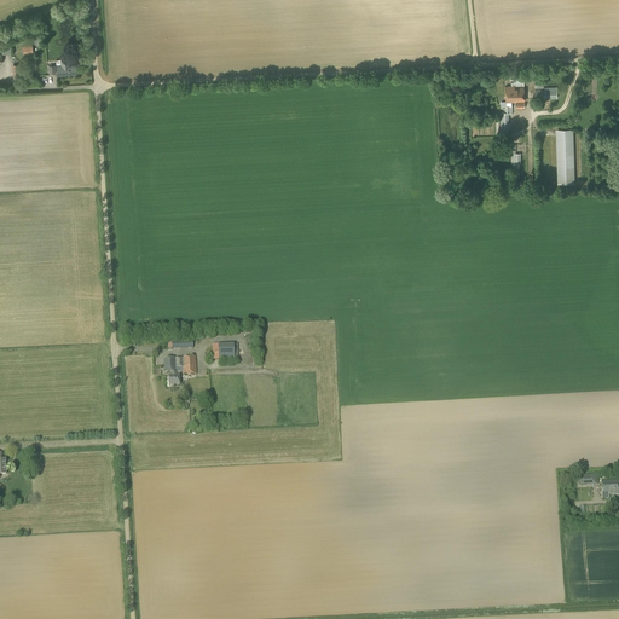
[(65,65),(65,62),(61,62),(56,63),(57,75),(76,74),(76,69),(75,69),(74,64),(65,65)]
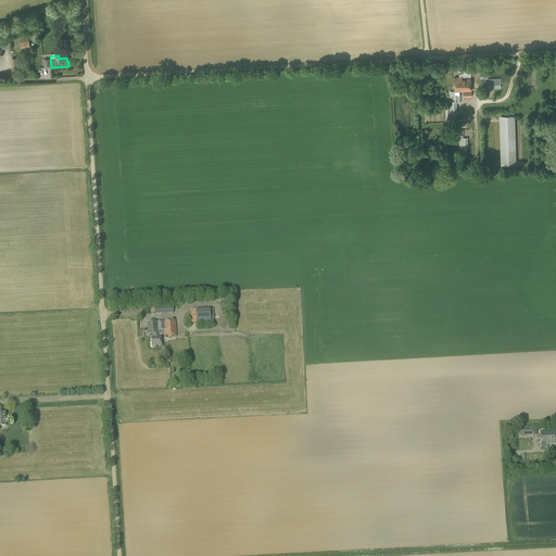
[(11,71),(20,71),(20,59),(11,59),(11,71)]
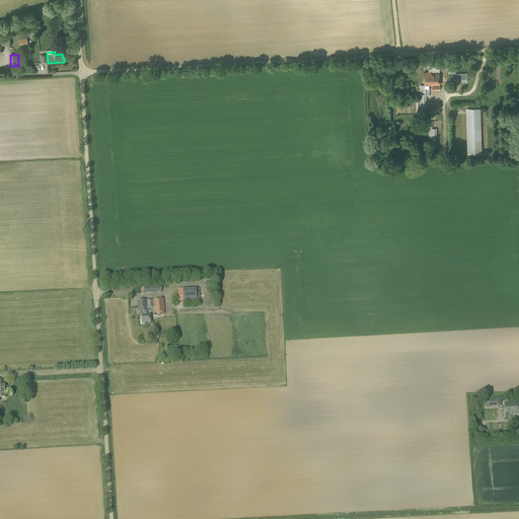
[(439,72),(439,61),(427,61),(428,67),(431,67),(431,69),(428,69),(429,72),(423,72),(424,85),(420,85),(420,90),(423,90),(423,91),(420,91),(420,94),(420,115),(426,116),(427,96),(430,96),(430,90),(429,89),(429,88),(429,86),(439,85),(439,73),(431,74),(431,72),(439,72)]
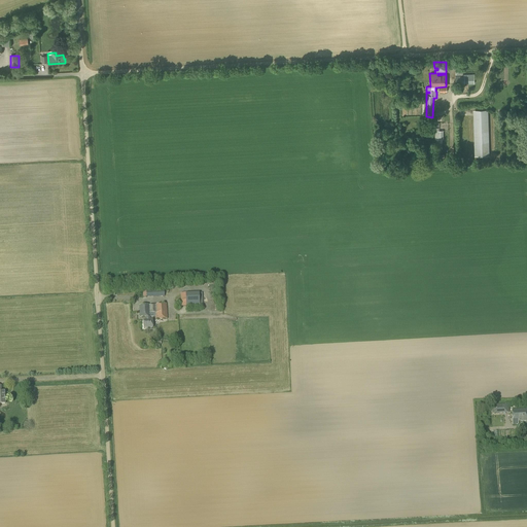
[(473,74),(463,74),(463,76),(455,76),(455,84),(464,84),(464,83),(467,83),(467,84),(473,84),(473,74)]
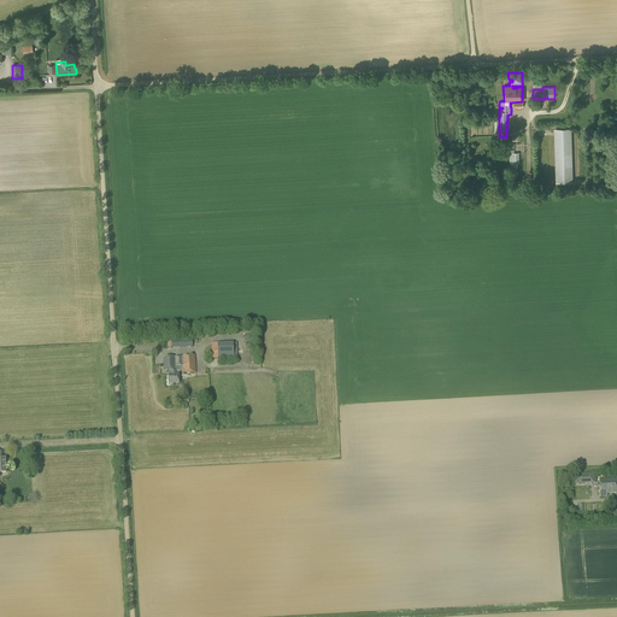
[(524,141),(524,119),(512,118),(512,125),(516,125),(516,141),(524,141)]
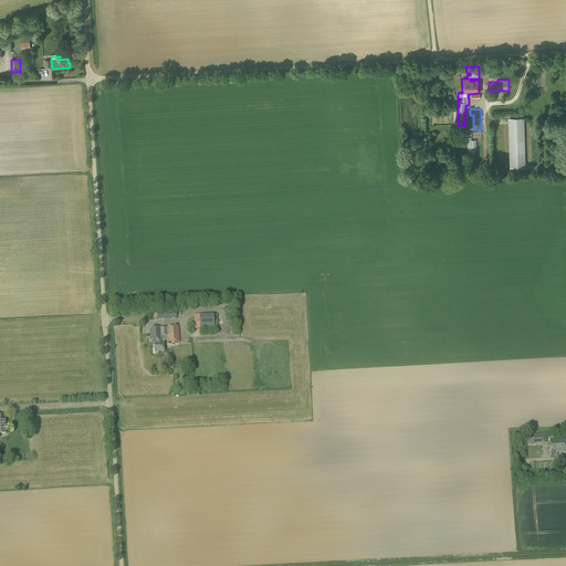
[(523,117),(506,117),(509,166),(524,166),(523,117)]
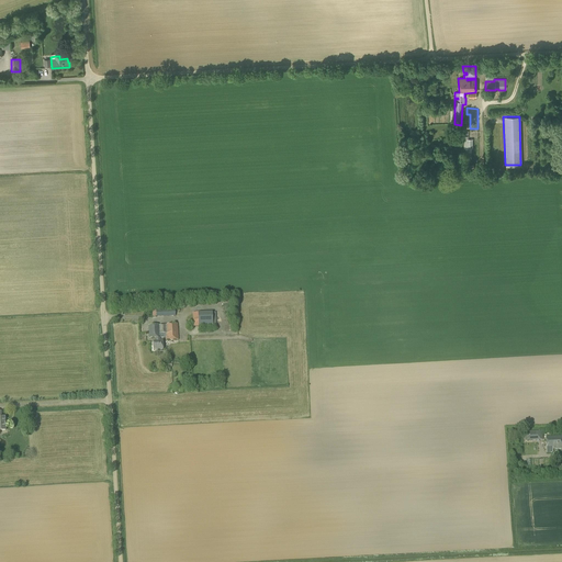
[(468,132),(463,132),(463,149),(465,149),(465,152),(472,152),(472,149),(473,149),(473,139),(468,139),(468,132)]
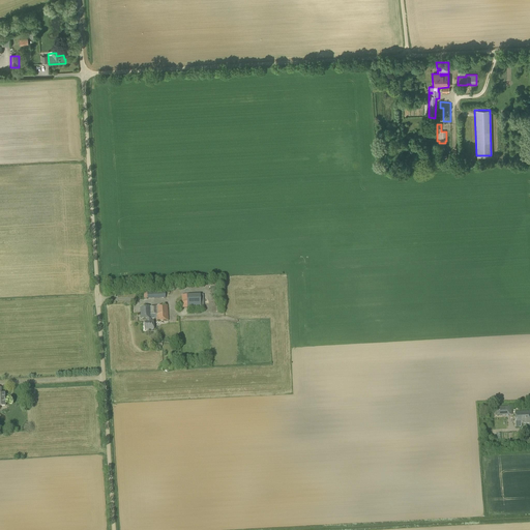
[(169,321),(168,306),(140,307),(141,320),(147,319),(147,322),(145,323),(145,330),(153,330),(153,322),(151,322),(151,319),(156,319),(156,322),(169,321)]
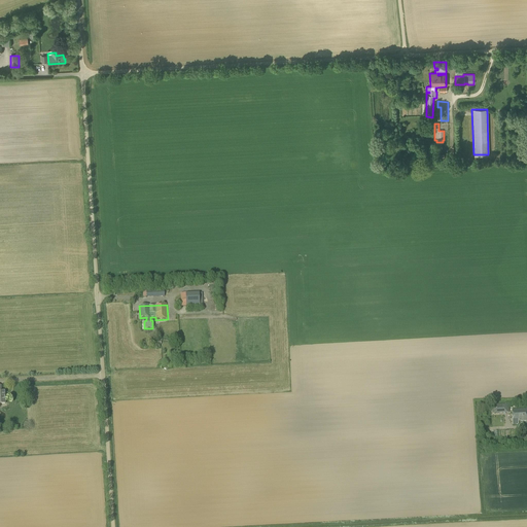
[(492,414),(510,413),(508,403),(491,405),(492,414)]
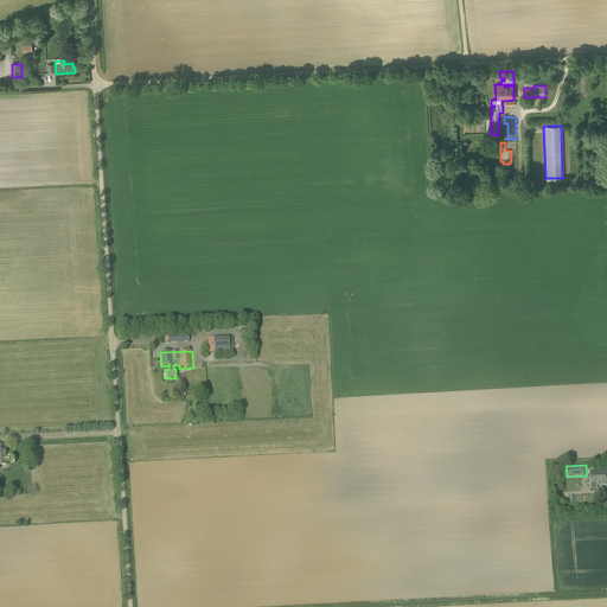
[(590,490),(598,490),(596,486),(606,485),(606,484),(606,472),(589,473),(590,490)]
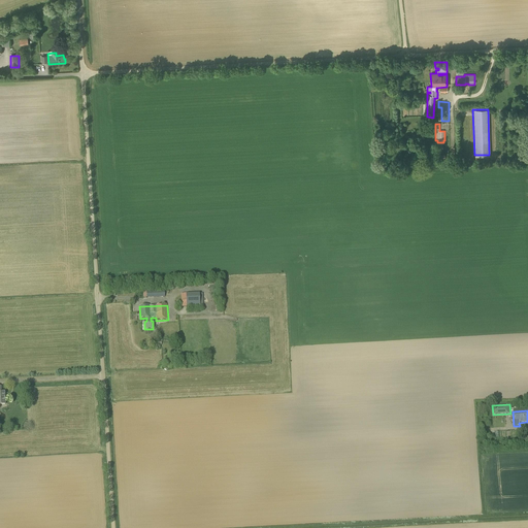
All buildings are outlined.
